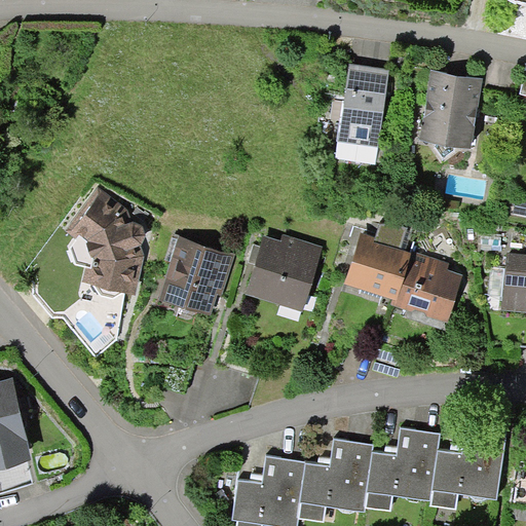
[(389,70),(347,65),(342,101),(340,120),(337,141),(379,147),(389,70)]
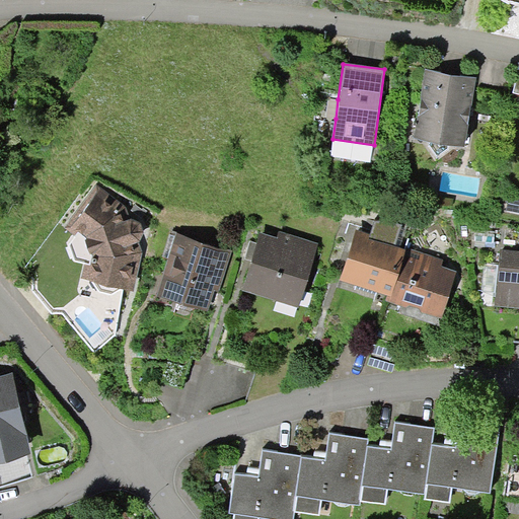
[(476,77),(426,69),(414,138),(428,141),(449,144),(465,147),(476,77)]
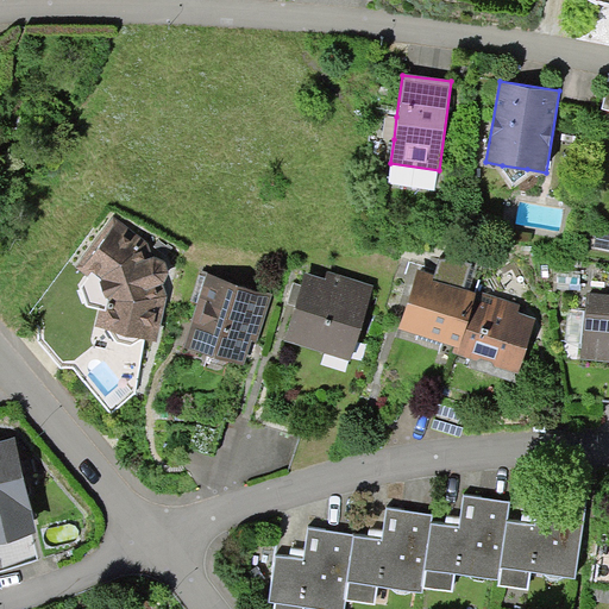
[(394,139),(396,117),(385,115),(383,138),(394,139)]
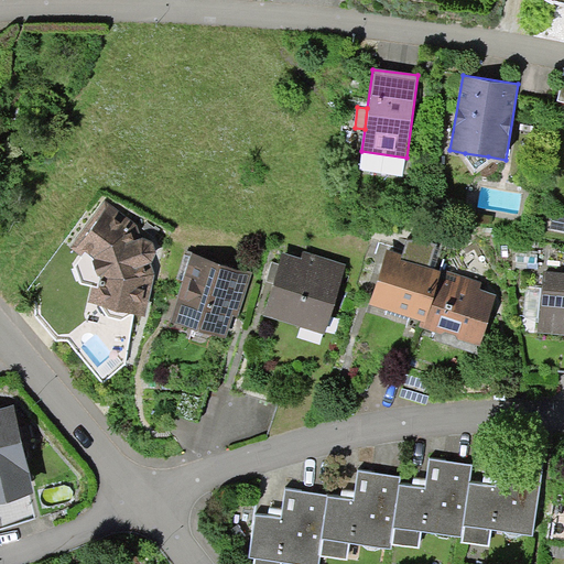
[(487,162),(488,156),(465,153),(465,158),(475,172),(487,162)]
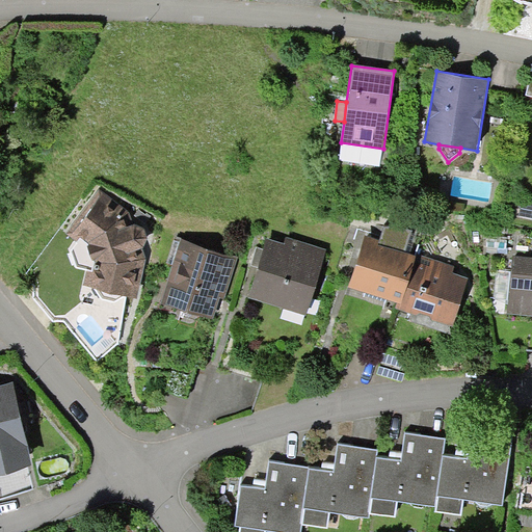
[(99,189),(67,235),(77,242),(71,251),(76,268),(86,270),(83,285),(137,298),(148,260),(142,248),(148,239),(144,228),(135,225),(128,212),(99,189)]
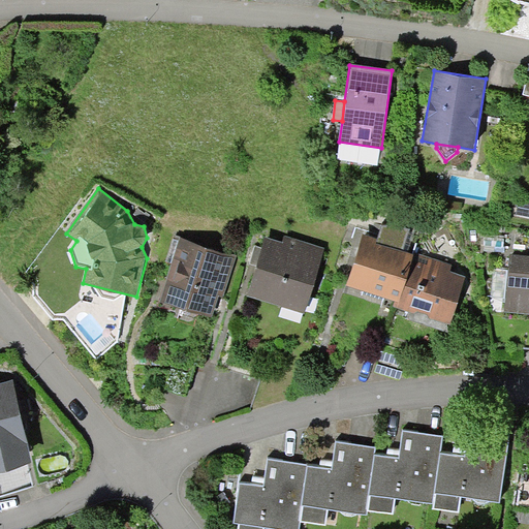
[(394,306),(398,308),(414,254),(403,250),(409,229),(394,224),(382,221),(377,238),(363,234),(347,285),(364,289),(384,297),(395,300),(394,306)]
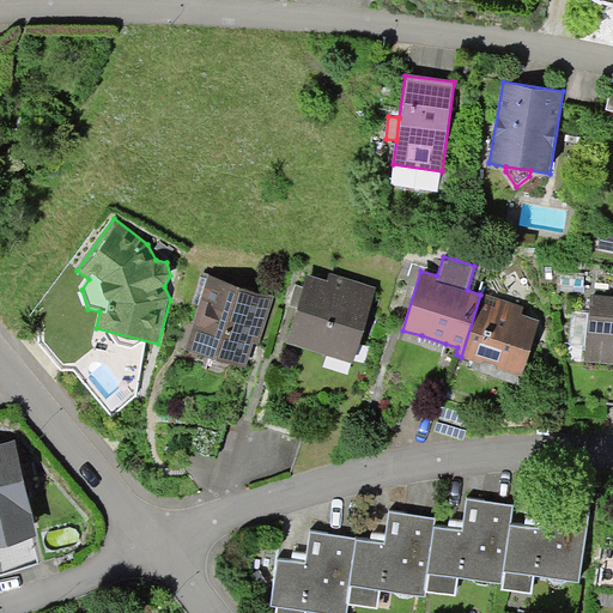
[(297,308),(286,343),(353,363),(377,287),(331,273),(328,280),(308,274),(303,287),(297,308)]
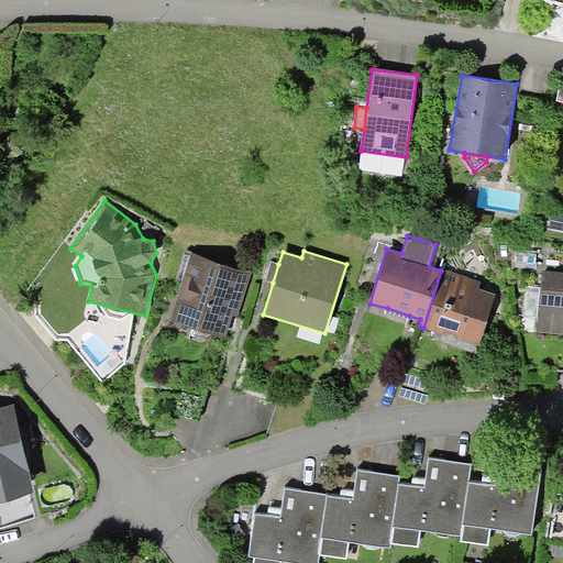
[(252,272),(190,253),(169,320),(225,338),(232,315),(238,317),(252,272)]
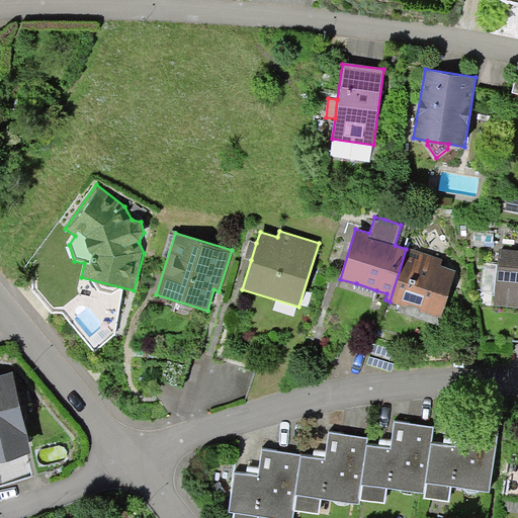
[(251,260),(256,243),(250,241),(245,258),(251,260)]
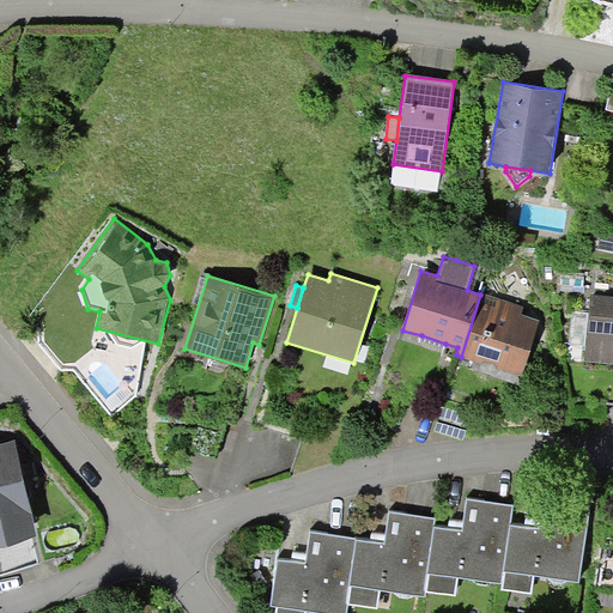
[(480,292),(480,295),(461,357),(480,363),(484,360),(496,364),(498,369),(522,377),(540,320),(522,314),(525,307),(480,292)]
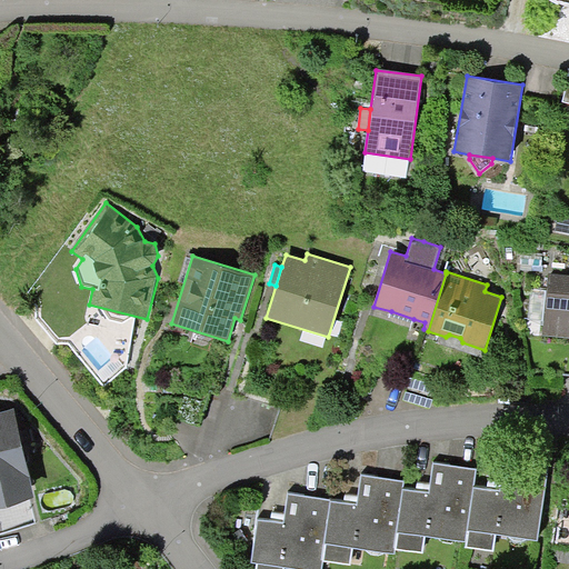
[(568,275),(549,273),(547,290),(543,326),(542,335),(568,338),(568,275)]
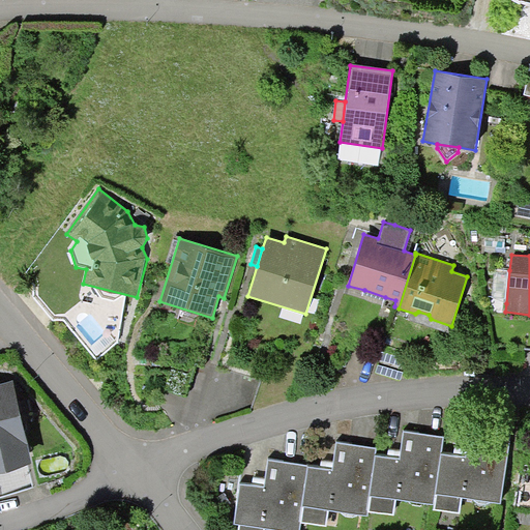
[(506,303),(509,270),(495,269),(492,297),(506,303)]
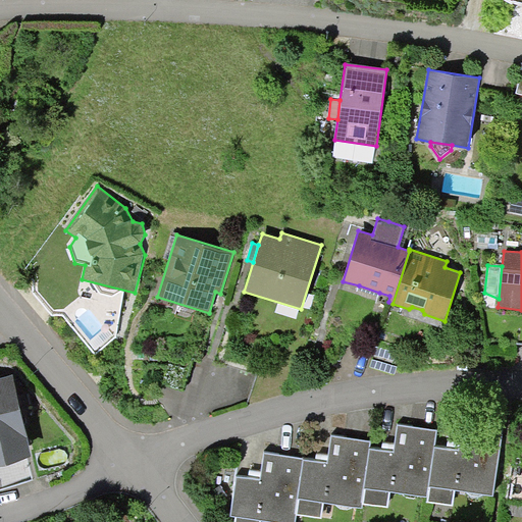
[(378,297),(379,293),(359,285),(357,291),(378,297)]
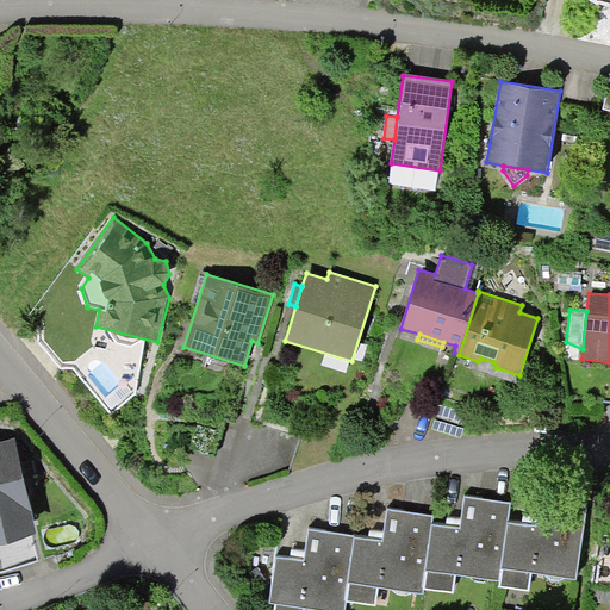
[(0,541),(38,533),(16,439),(0,442),(0,541)]
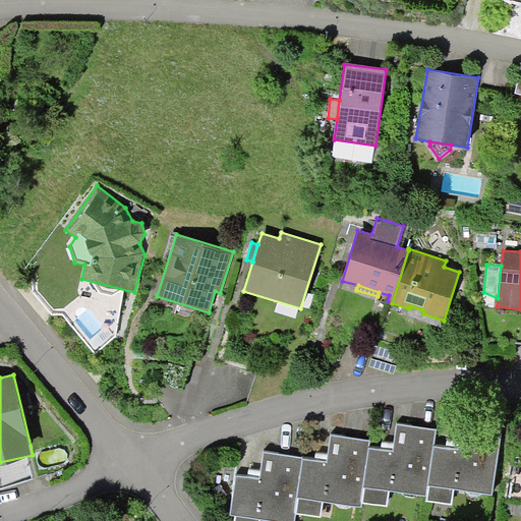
[(437,429),(398,423),(394,452),(369,448),(363,487),(365,487),(363,503),(387,506),(390,490),(426,496),(435,446),(437,429)]
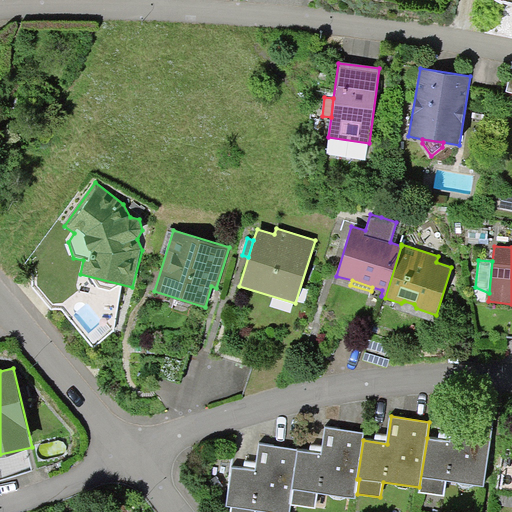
[(452,442),(427,438),(419,487),(419,493),(445,496),(446,482),(485,487),(493,422),(455,417),(452,442)]
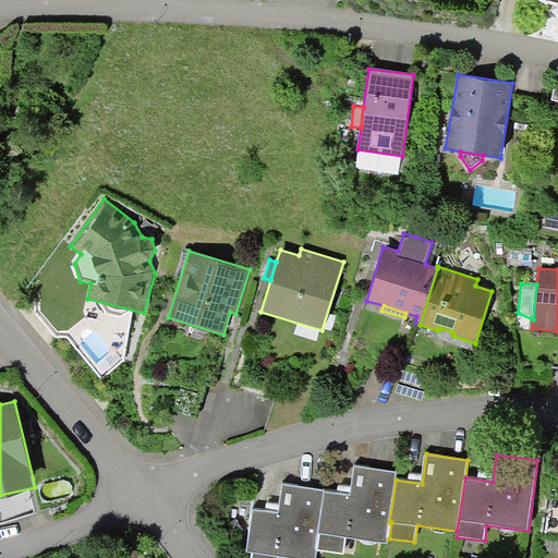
[(397,472),(355,466),(350,495),(325,492),(318,533),(319,533),(317,550),(343,554),(346,537),(386,544),(389,522),(396,480),(397,472)]
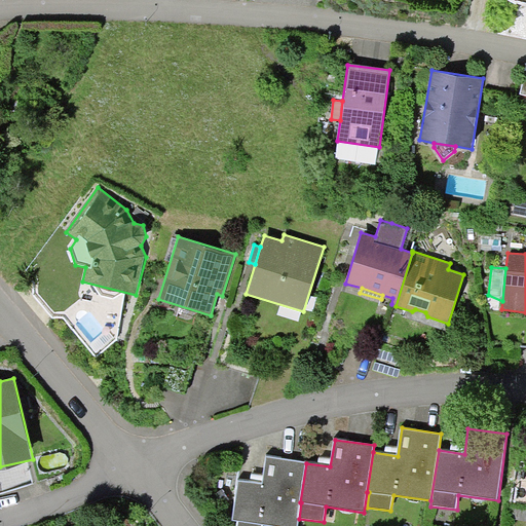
[(306,463),(266,458),(263,484),(238,481),(232,520),(237,521),(236,525),(261,525),(262,524),(274,525),(296,525),(300,502),(306,463)]
